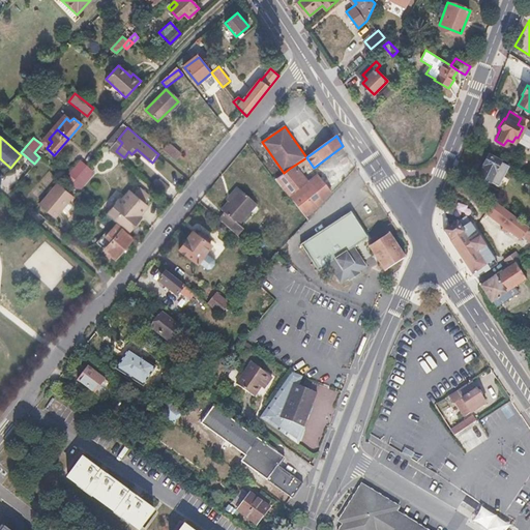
[(170,143),(164,150),(175,160),(181,153),(170,143)]
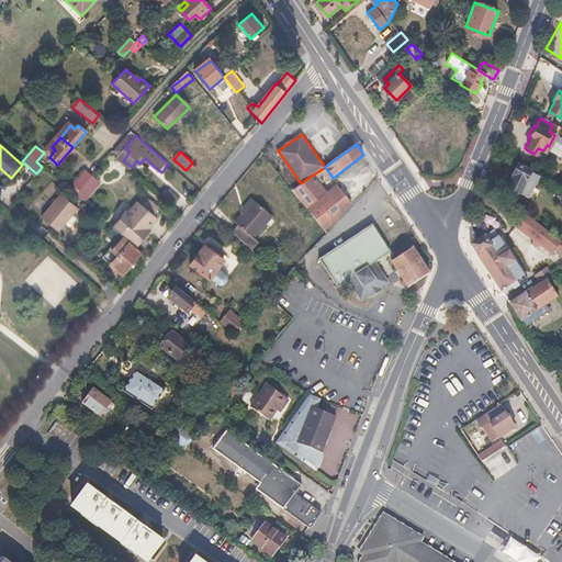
[(514,176),(515,176),(508,189),(528,199),(539,177),(518,166),(514,176)]
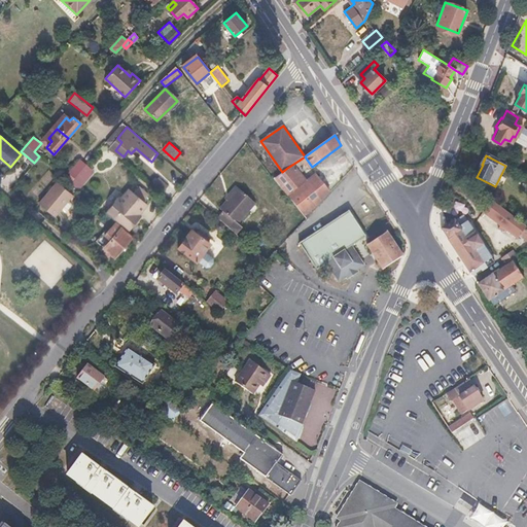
[(329,192),(323,184),(316,174),(307,181),(301,174),(304,171),(300,166),(305,163),(302,159),(287,168),(282,172),(274,177),(304,215),(316,206),(329,192)]
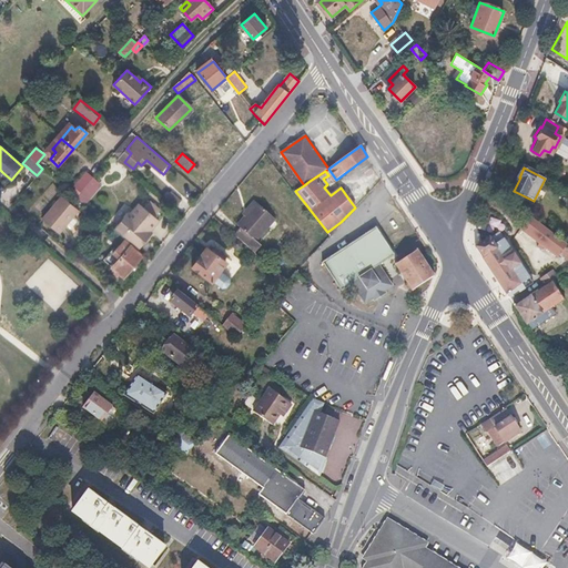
[(98,181),(93,178),(77,196),(84,204),(98,189),(98,181)]
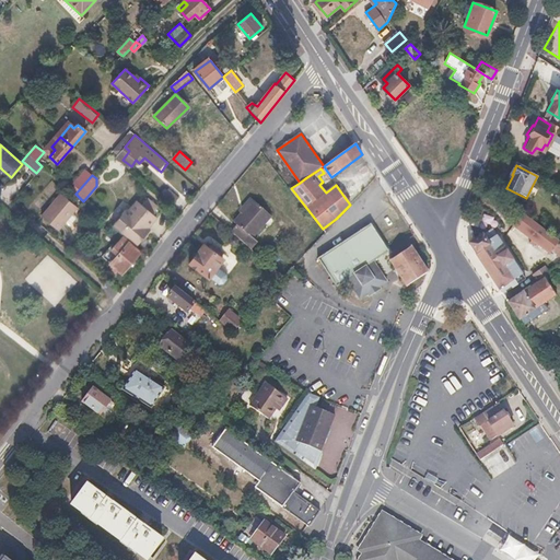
[(178,199),(167,189),(161,198),(172,207),(178,199)]
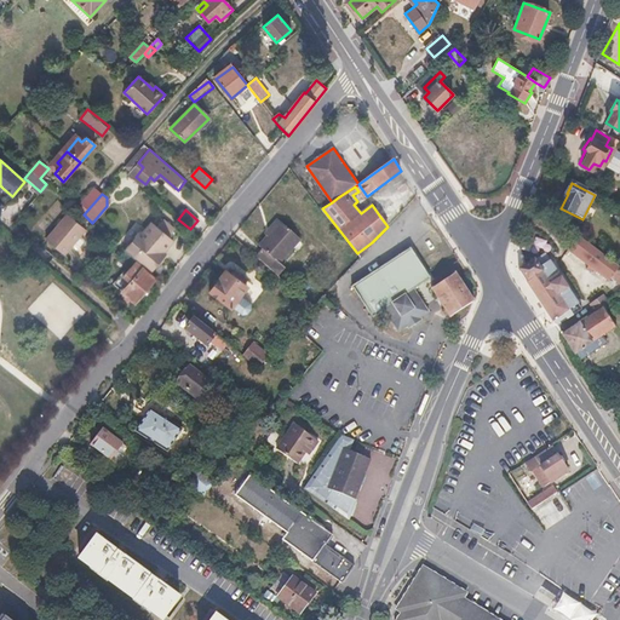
[(86,228),(68,212),(46,237),(64,253),(86,228)]
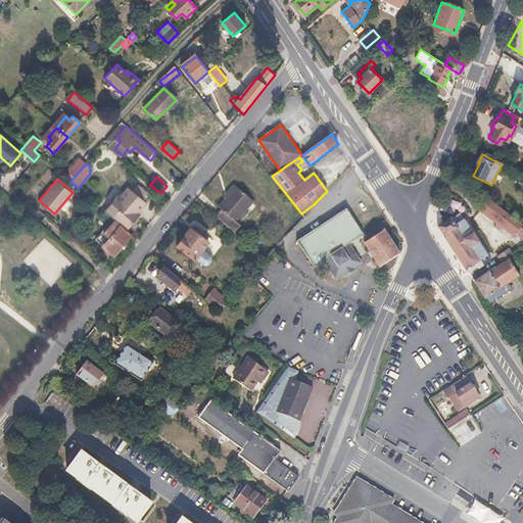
[(117,195),(104,210),(112,218),(127,230),(136,220),(132,217),(137,211),(138,212),(146,202),(142,199),(147,193),(138,185),(133,191),(129,187),(121,198),(117,195)]
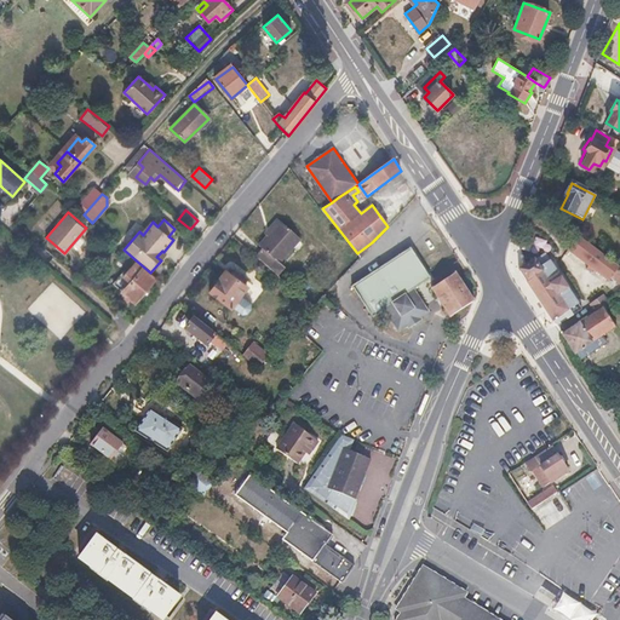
[(300,241),(280,222),(258,245),(264,250),(257,257),(279,275),(285,268),(280,264),(300,241)]
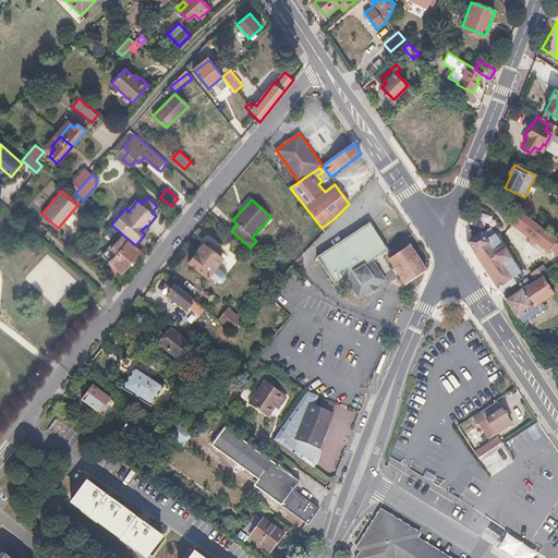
[(557,242),(522,215),(509,231),(525,244),(524,247),(528,251),(531,247),(543,257),(546,255),(557,264),(557,242)]
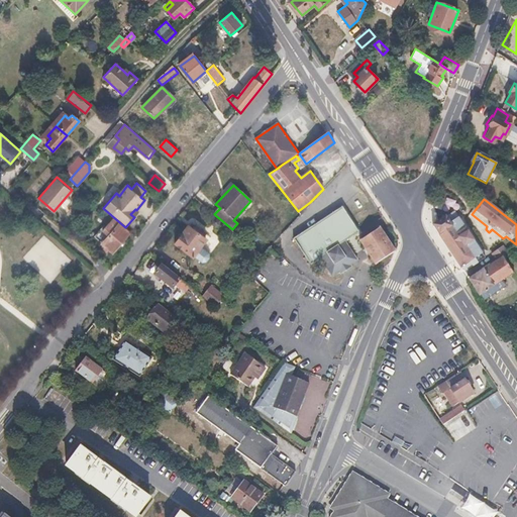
[(341,208),(293,239),(310,265),(319,259),(331,278),(338,274),(339,277),(353,268),(351,265),(357,262),(344,242),(351,237),(358,232),(341,208)]
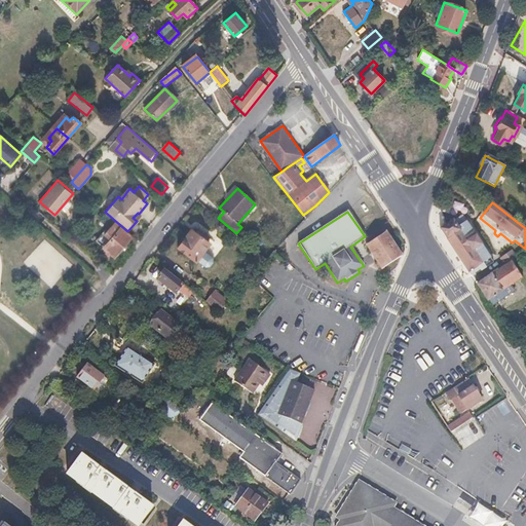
[(445,226),(440,229),(468,273),(474,270),(482,264),(489,259),(466,224),(468,222),(465,218),(462,220),(461,218),(458,217),(445,226)]
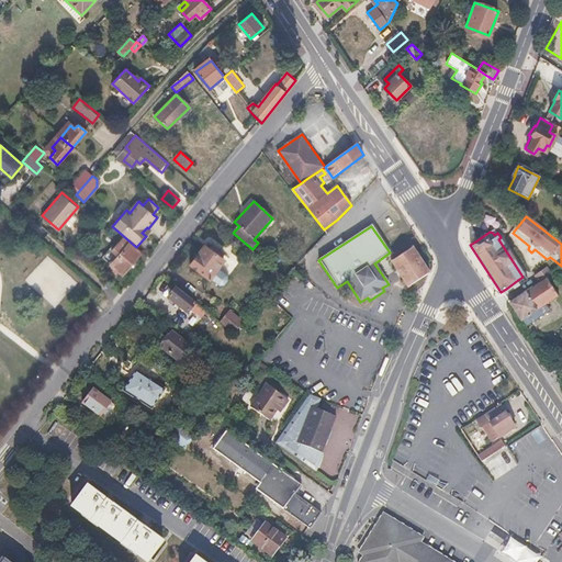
[(121,234),(110,248),(117,255),(111,263),(123,273),(142,251),(136,247),(121,234)]
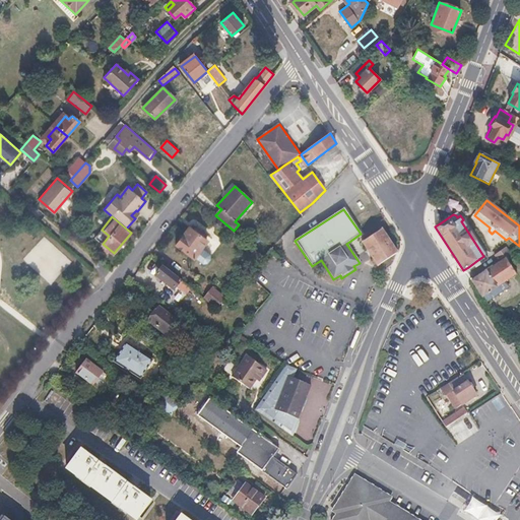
[(194,229),(190,226),(176,244),(194,257),(195,256),(201,247),(207,240),(204,237),(206,234),(199,229),(197,232),(194,229)]
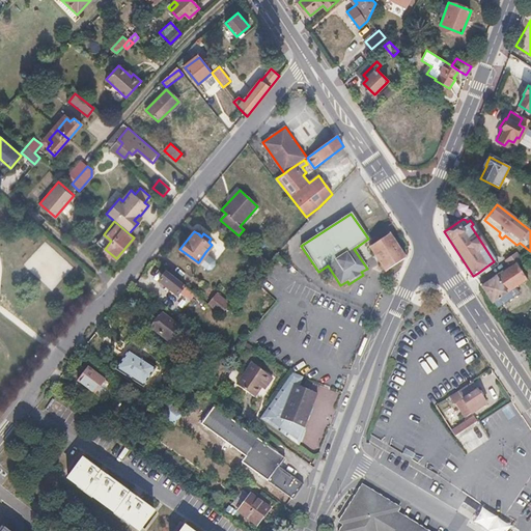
[(390,233),(370,247),(386,271),(406,258),(390,233)]
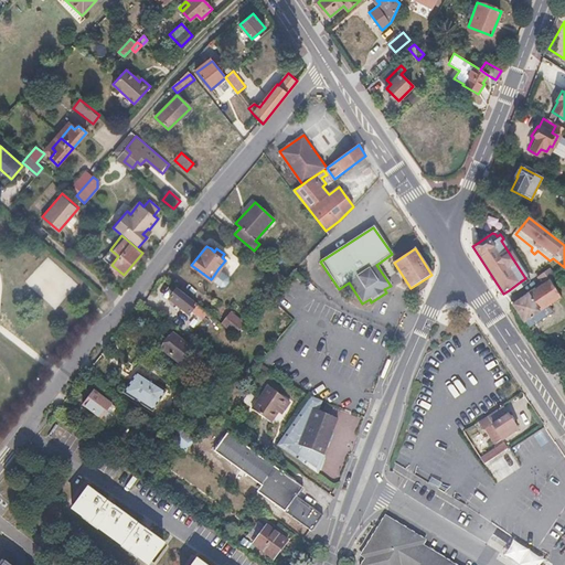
[(225,274),(219,268),(212,278),(219,284),(223,283),(226,278),(225,274)]
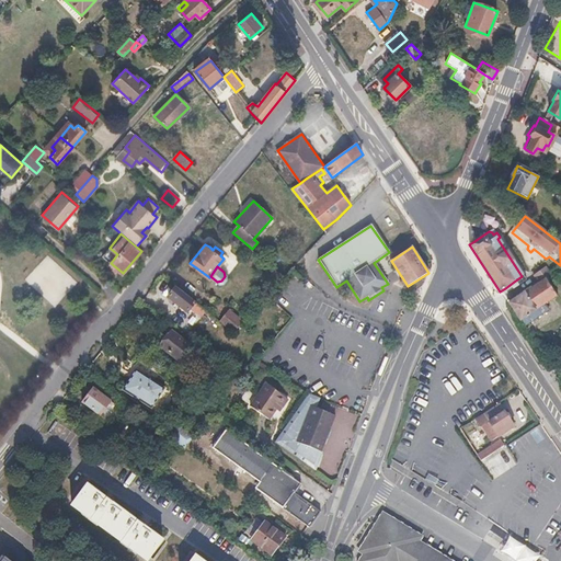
[(292,268),(287,274),(298,284),(304,278),(292,268)]
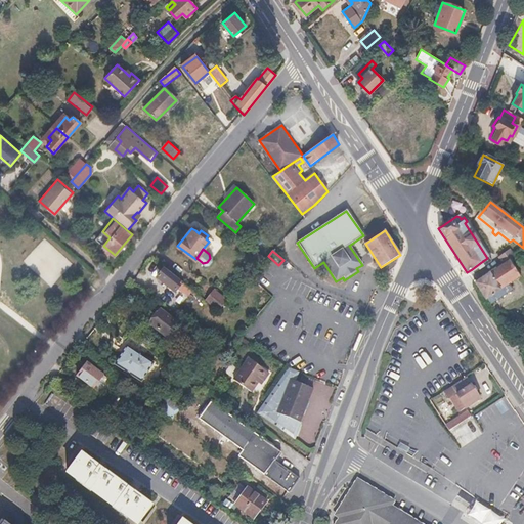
[(515,258),(510,251),(499,257),(505,264),(515,258)]
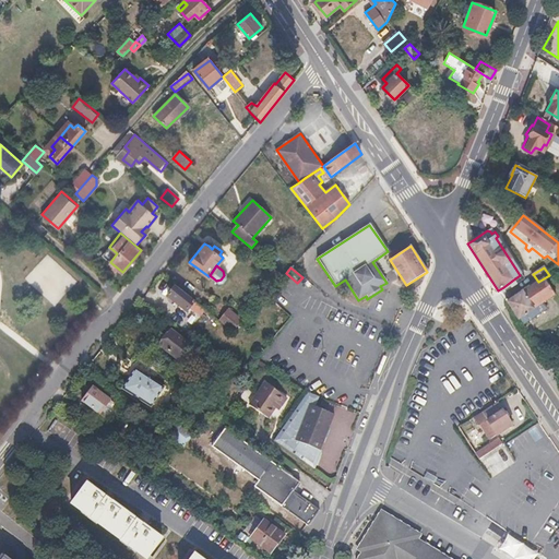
[(278,282),(283,276),(274,269),(270,274),(278,282)]
